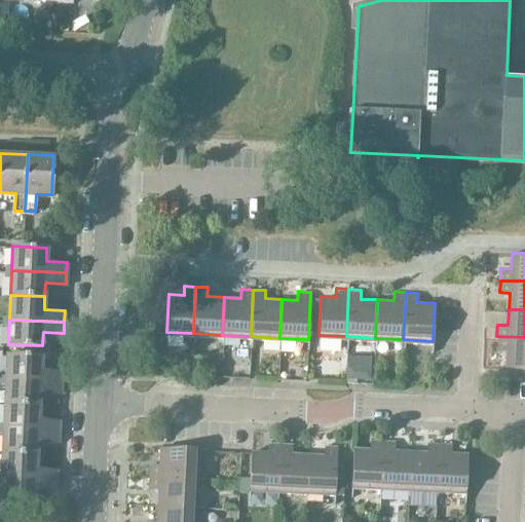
[(524,337),(496,336),(496,348),(507,348),(505,367),(524,367),(524,337)]
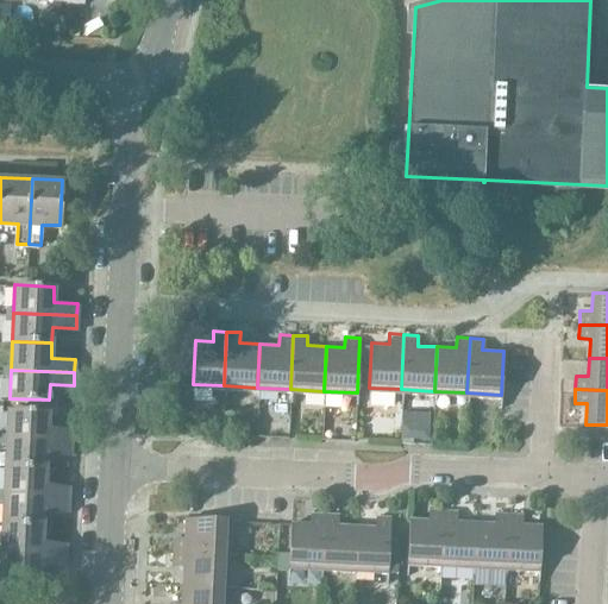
[(405,394),(403,408),(422,410),(424,396),(405,394)]
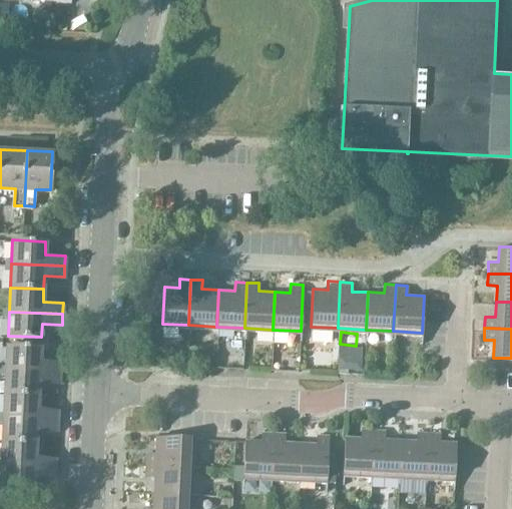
[(7,344),(6,368),(60,371),(60,361),(40,360),(41,346),(7,344)]
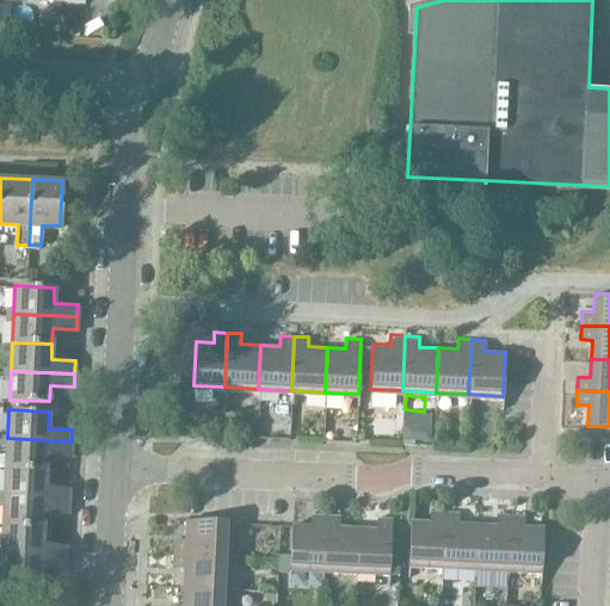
[(7,438),(6,467),(45,469),(47,452),(71,453),(72,441),(7,438)]
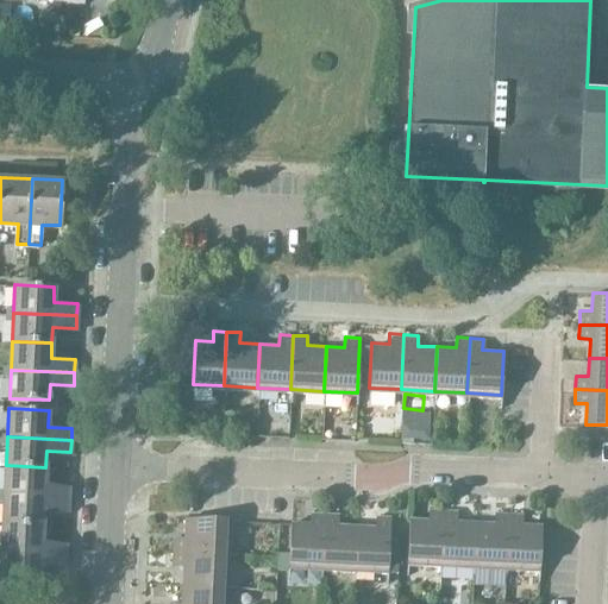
[(6,465),(5,494),(68,497),(68,484),(45,483),(45,467),(6,465)]
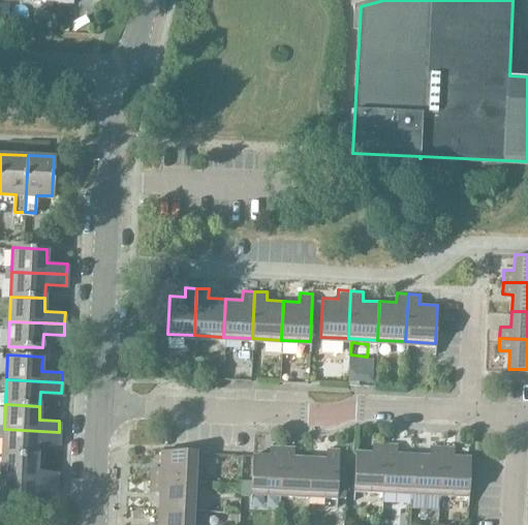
[(4,429),(2,454),(37,456),(38,442),(58,443),(59,432),(4,429)]
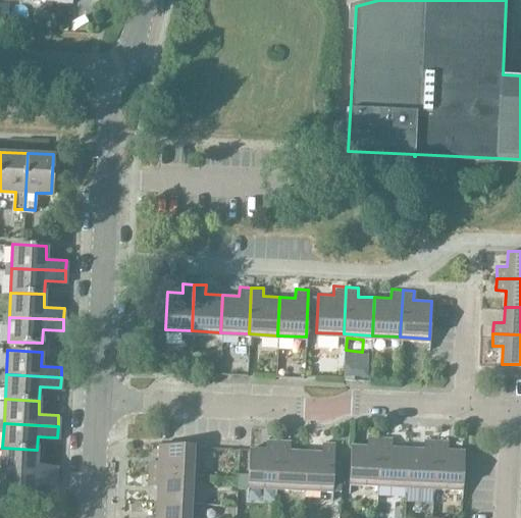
[(350,483),(378,485),(380,436),(368,435),(368,445),(352,445),(350,483)]
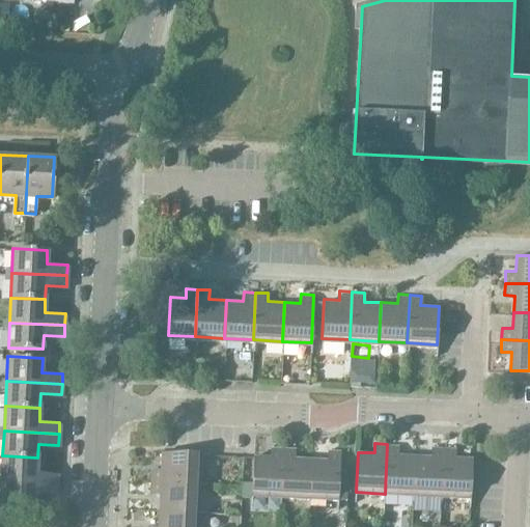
[(385,494),(413,495),(415,454),(399,454),(399,445),(387,444),(385,494)]
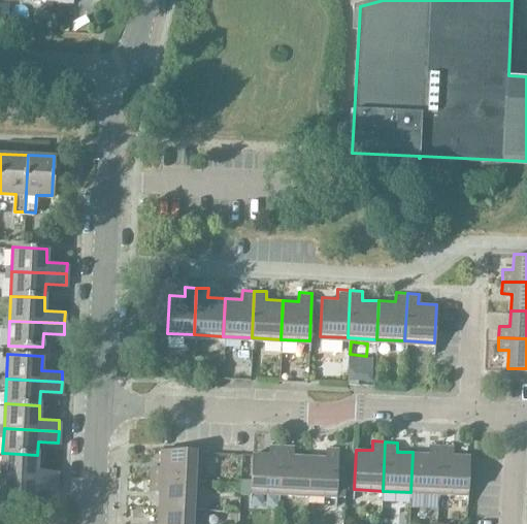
[(252,492),(280,493),(283,445),(270,444),(269,454),(253,453),(252,492)]
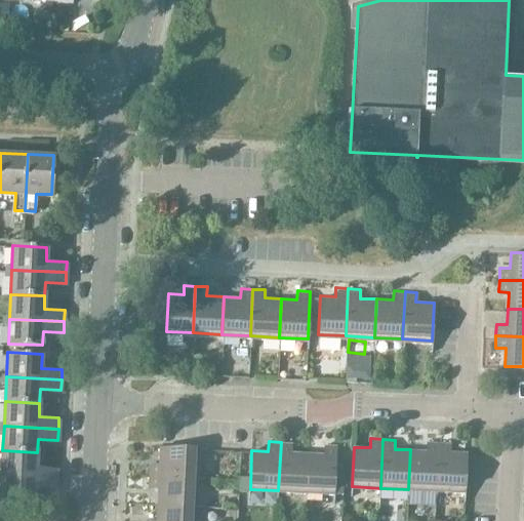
[(408,489),(437,491),(440,442),(428,441),(427,450),(410,449),(408,489)]
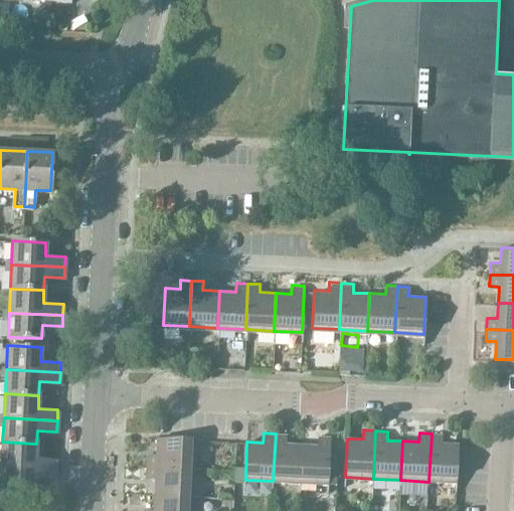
[(273,481),(301,483),(303,445),(287,444),(287,434),(276,434),(273,481)]
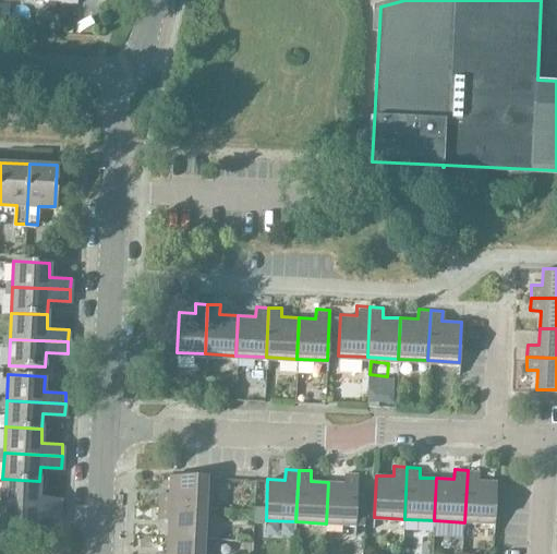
[(468,470),(464,522),(495,524),(497,481),(480,480),(481,470),(468,470)]
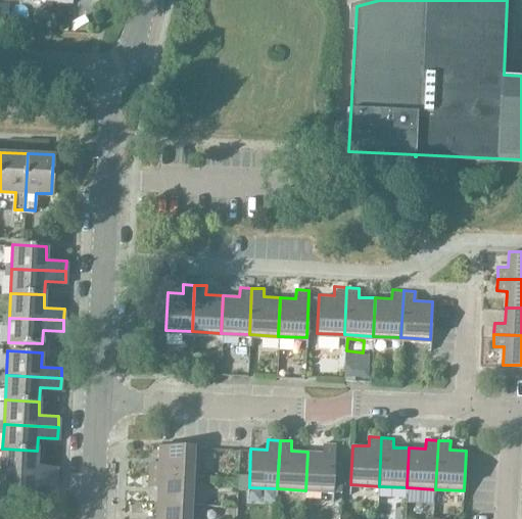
[(307,452),(305,490),(334,491),(334,490),(342,490),(343,463),(335,463),(336,443),(324,442),(323,452),(307,452)]
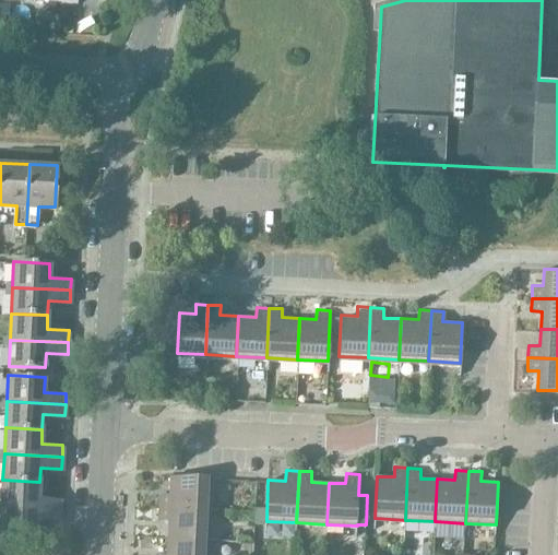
[(161,492),(161,505),(211,507),(212,476),(171,475),(170,493),(161,492)]
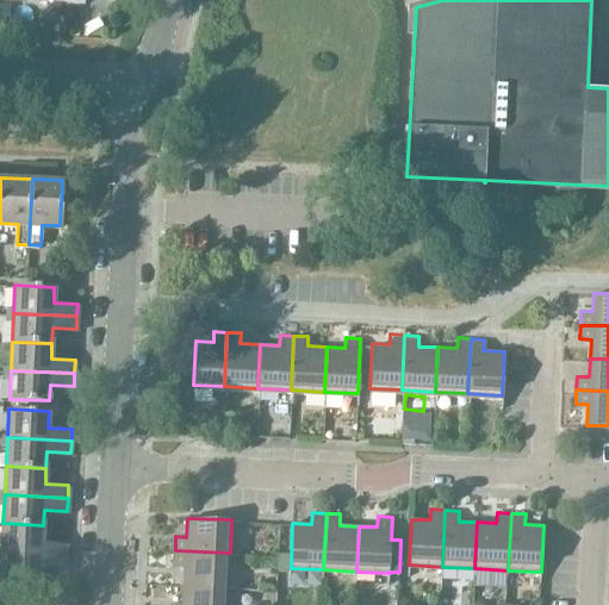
[(2,523),(1,552),(66,554),(66,542),(43,541),(43,525),(2,523)]
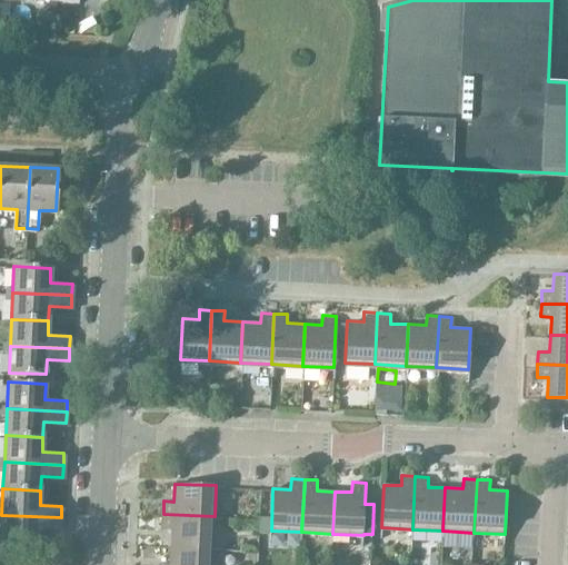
[(171,528),(171,546),(213,547),(215,516),(163,514),(162,527),(171,528)]
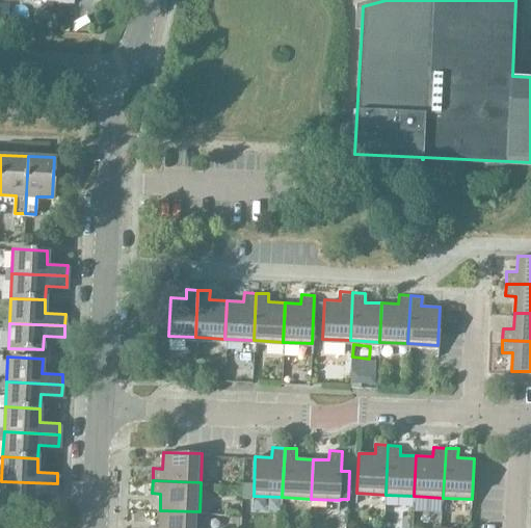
[(243,495),(254,496),(254,481),(243,480),(243,495)]
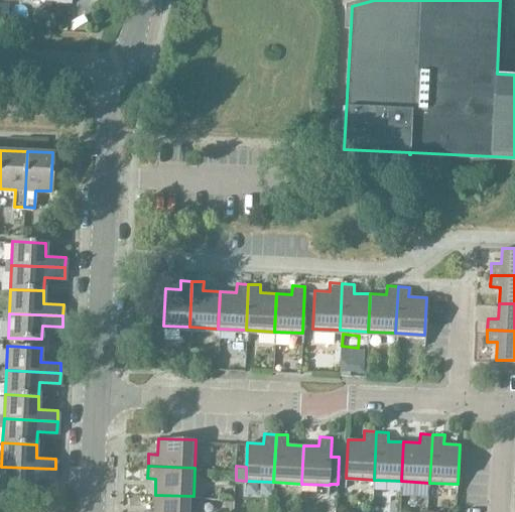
[(55,469),(1,467),(0,487),(0,491),(34,493),(35,479),(54,480),(55,469)]
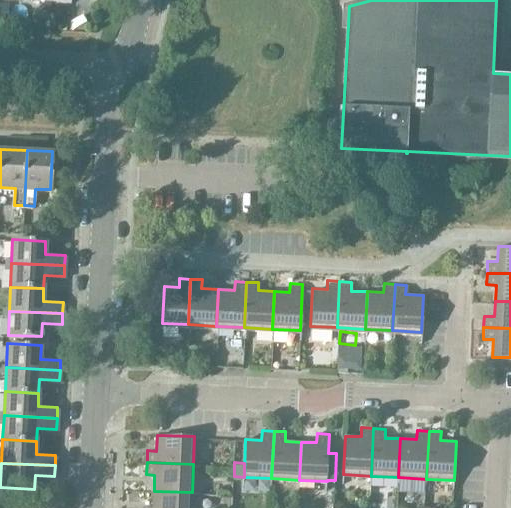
[(145,506),(144,507),(191,507),(192,492),(154,491),(153,506),(145,506)]
